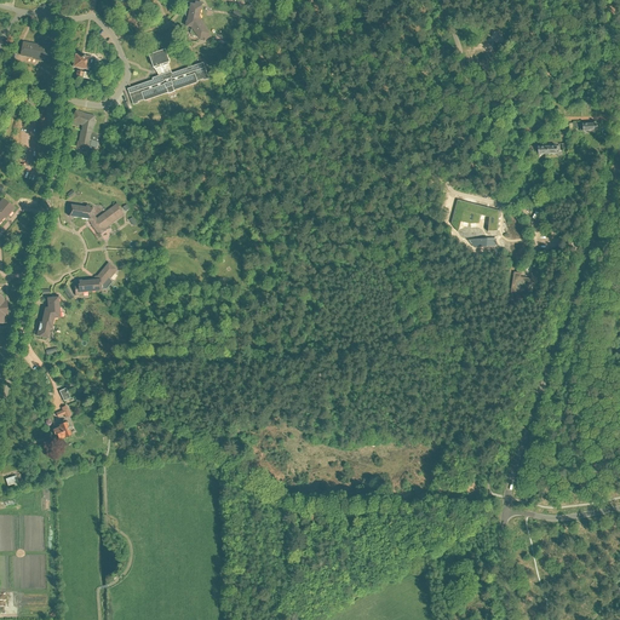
[(189,19),(188,18),(187,27),(193,28),(195,32),(195,33),(199,38),(201,40),(204,38),(206,40),(211,36),(206,29),(207,29),(201,19),(201,15),(200,15),(202,4),(196,3),(195,5),(191,5),(191,7),(190,7),(189,13),(190,13),(189,19)]
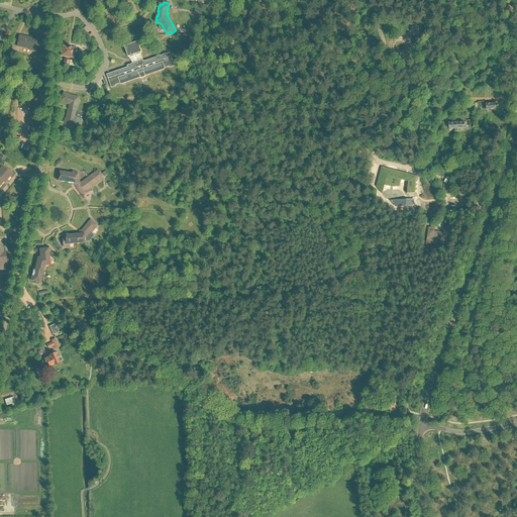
[(39,52),(41,39),(40,39),(41,36),(32,35),(32,37),(19,35),(17,46),(32,49),(32,50),(39,52)]
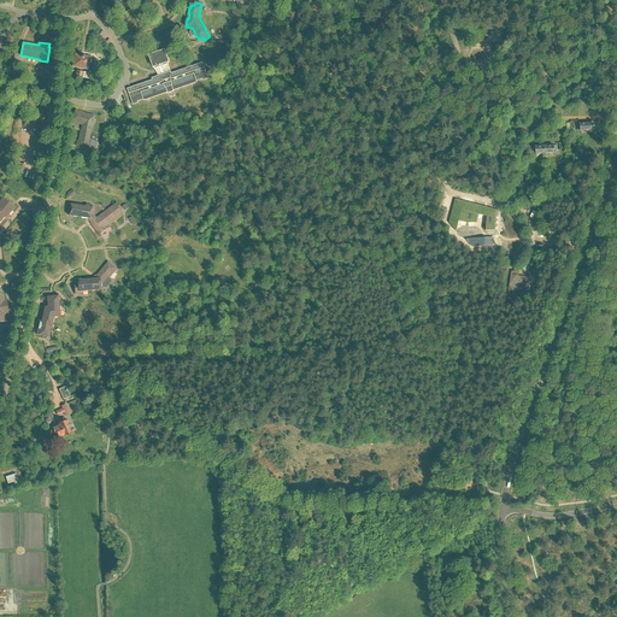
[(154,52),(154,54),(150,56),(153,68),(154,68),(154,69),(157,68),(159,72),(162,71),(163,75),(152,78),(153,81),(128,89),(134,105),(137,103),(137,101),(144,99),(145,100),(168,93),(169,93),(174,92),(174,90),(197,82),(197,81),(203,78),(204,80),(207,78),(203,63),(171,74),(168,63),(169,63),(165,51),(159,52),(158,51),(157,51),(156,51),(154,52)]
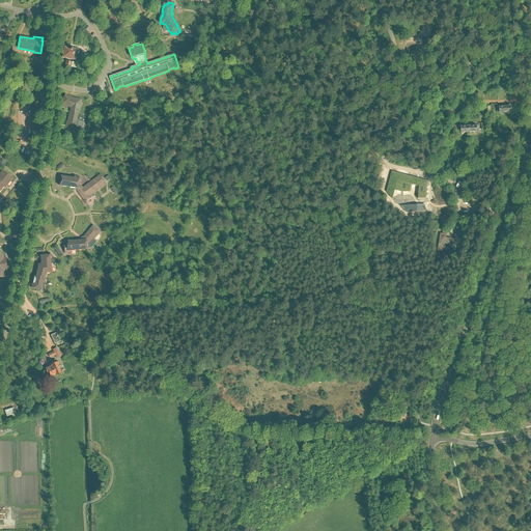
[(62,58),(76,60),(76,59),(76,58),(77,50),(73,49),(73,48),(70,47),(70,48),(64,48),(62,58)]
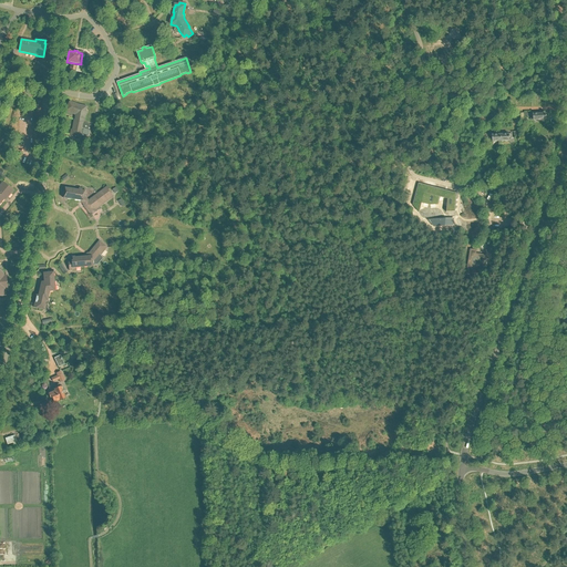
[(68,106),(66,113),(71,114),(72,114),(78,115),(76,120),(74,120),(72,130),(71,130),(70,135),(75,136),(81,136),(89,136),(90,131),(82,129),(83,121),(86,112),(85,112),(86,106),(79,105),(70,102),(68,106)]
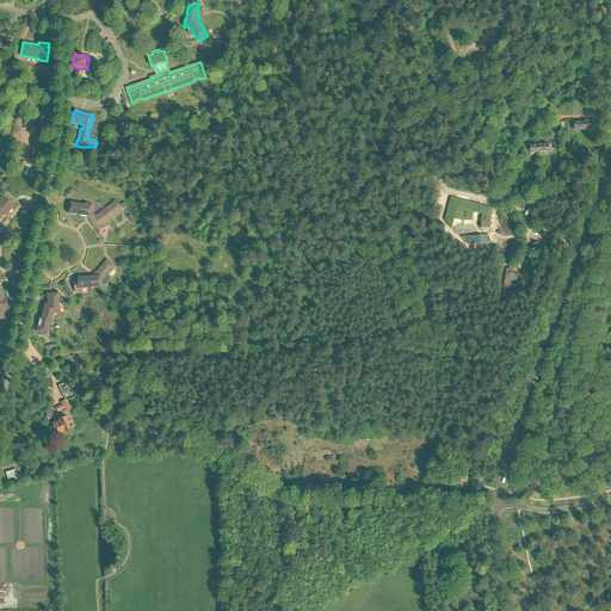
[(0,218),(6,213),(7,214),(12,208),(7,204),(10,202),(2,196),(0,199),(0,218)]
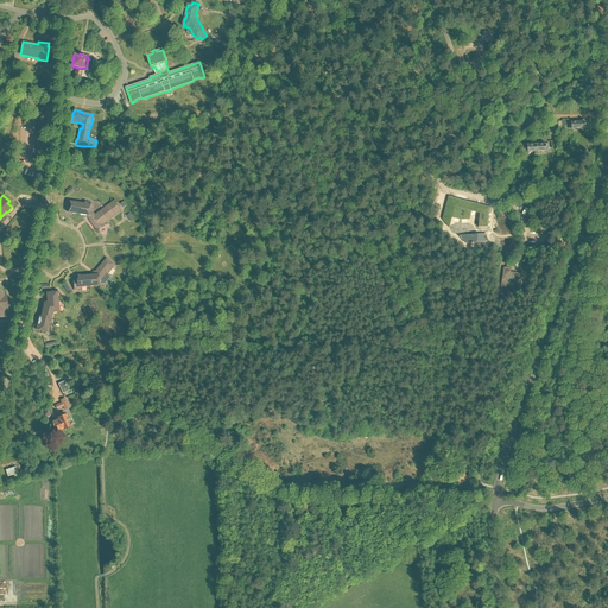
[(466,201),(466,202),(455,198),(449,196),(443,220),(445,223),(449,222),(450,222),(453,217),(461,220),(470,220),(472,211),(480,214),(479,228),(488,227),(489,208),(466,201)]
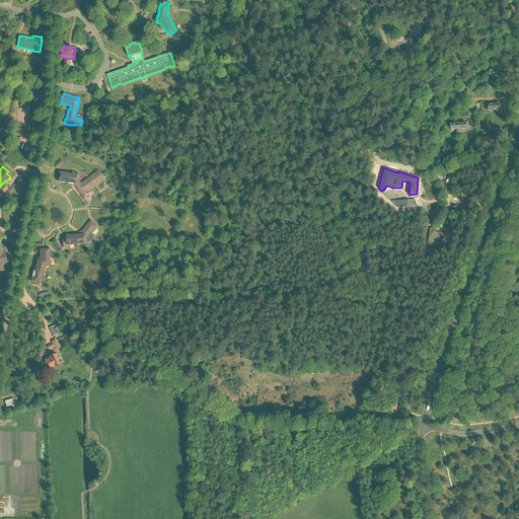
[(73,174),(59,172),(57,181),(59,181),(61,182),(65,182),(77,184),(79,186),(77,189),(83,197),(88,193),(87,192),(103,180),(100,176),(101,175),(98,171),(89,177),(90,178),(84,183),(83,182),(81,183),(78,179),(79,175),(78,175),(78,174),(75,173),(73,173),(73,174)]
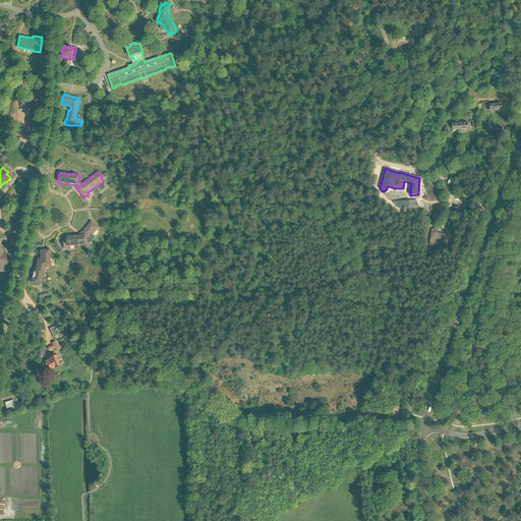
[(98,227),(92,222),(82,233),(80,233),(77,236),(69,237),(69,236),(67,236),(66,236),(66,239),(62,239),(63,248),(70,248),(70,246),(83,244),(83,245),(85,245),(85,244),(90,243),(95,237),(92,235),(98,227)]
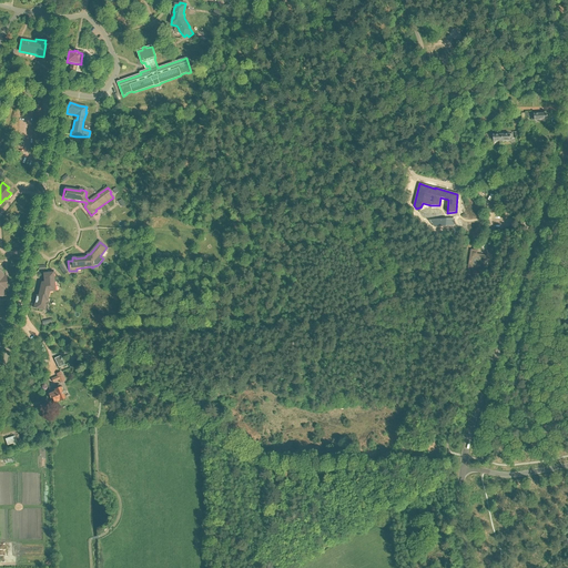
[(483,272),(485,261),(485,259),(492,260),(494,246),(487,245),(486,255),(477,254),(477,251),(470,250),(467,275),(474,276),(474,271),(483,272)]
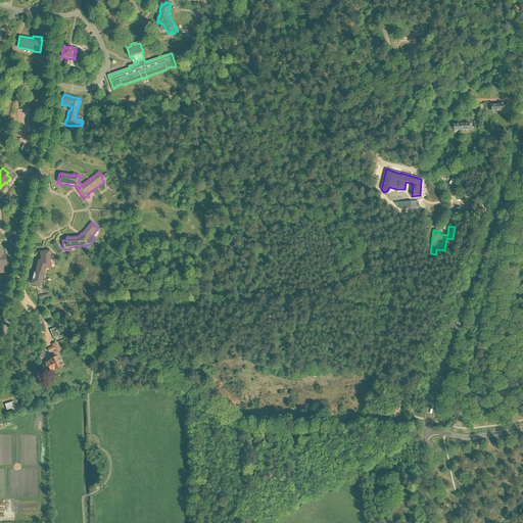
[(41,260),(38,260),(35,272),(34,272),(31,284),(40,286),(40,284),(41,284),(42,277),(44,277),(45,269),(50,269),(50,264),(51,264),(50,259),(49,259),(49,249),(40,250),(41,260)]
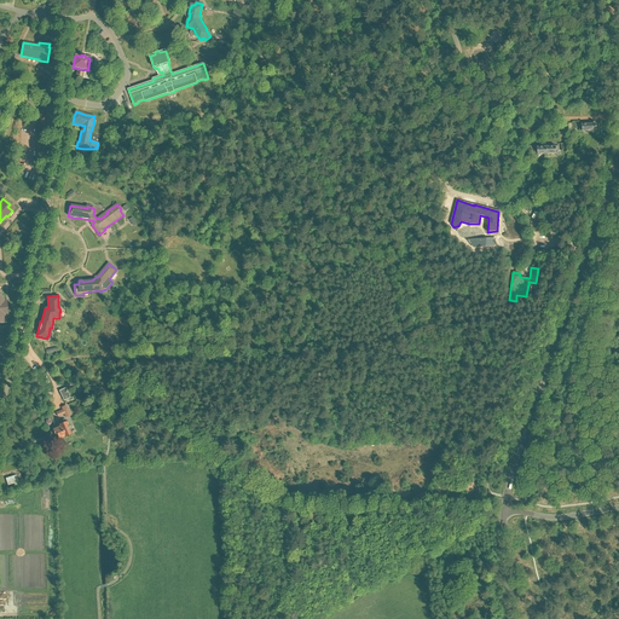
[(63,400),(70,398),(65,388),(59,391),(63,400)]
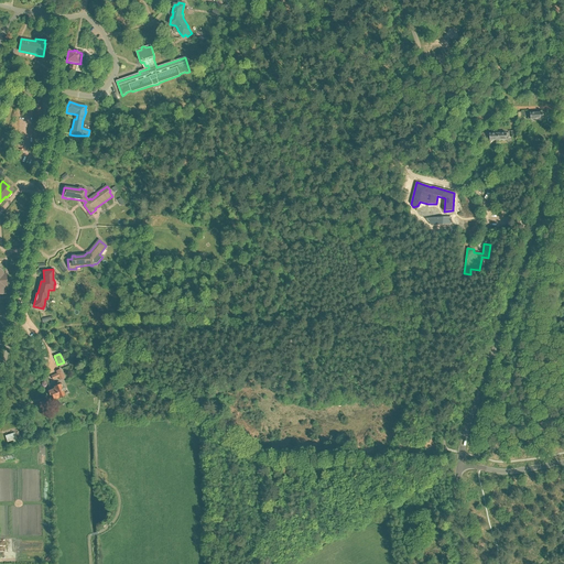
[(57,373),(52,377),(53,380),(58,377),(60,380),(64,378),(61,370),(56,371),(57,373)]
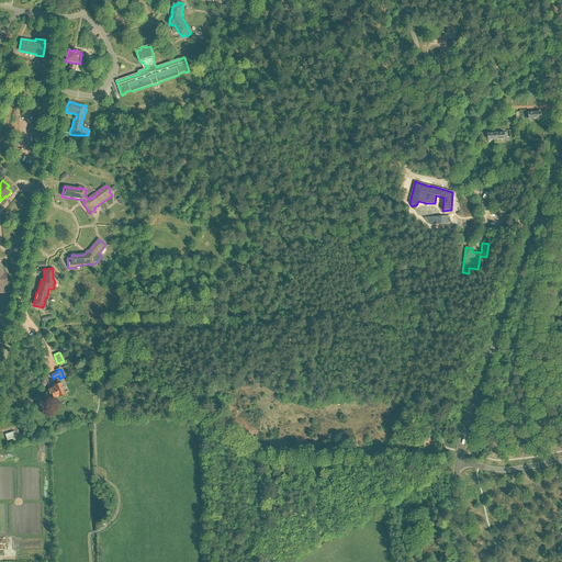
[(63,388),(63,386),(62,384),(60,384),(59,383),(54,385),(54,388),(48,390),(49,395),(52,394),(54,398),(57,397),(58,398),(65,395),(62,388),(63,388)]
